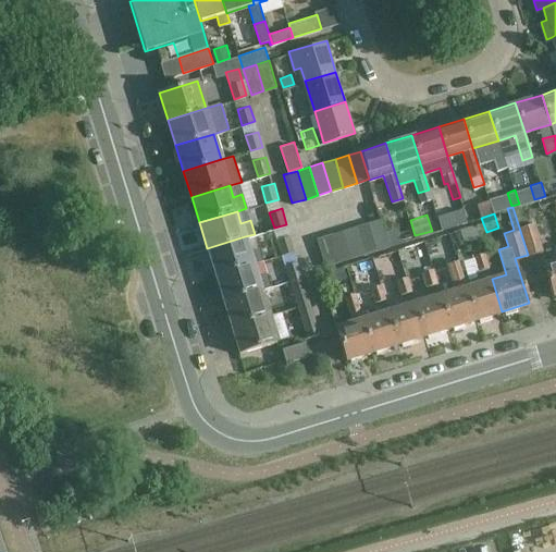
[(368,221),(377,249),(390,245),(381,217),(368,221)]
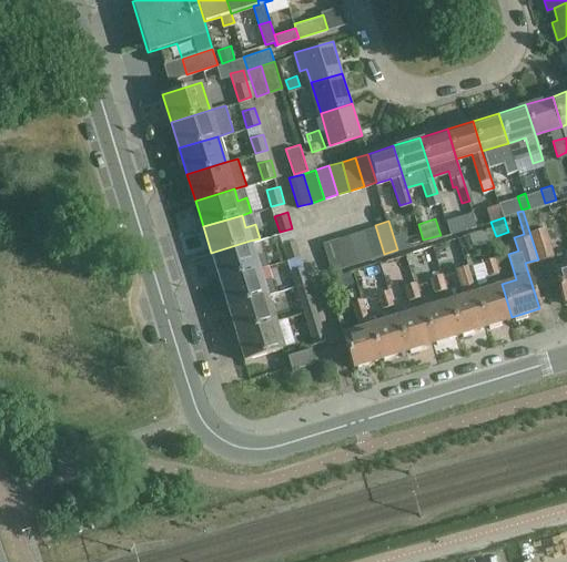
[(362,228),(371,257),(384,254),(375,225),(362,228)]
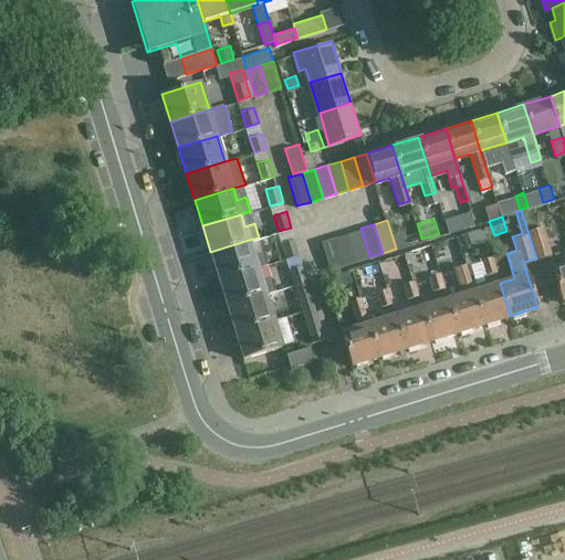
[(488,240),(484,226),(468,231),(470,241),(477,243),(488,240)]
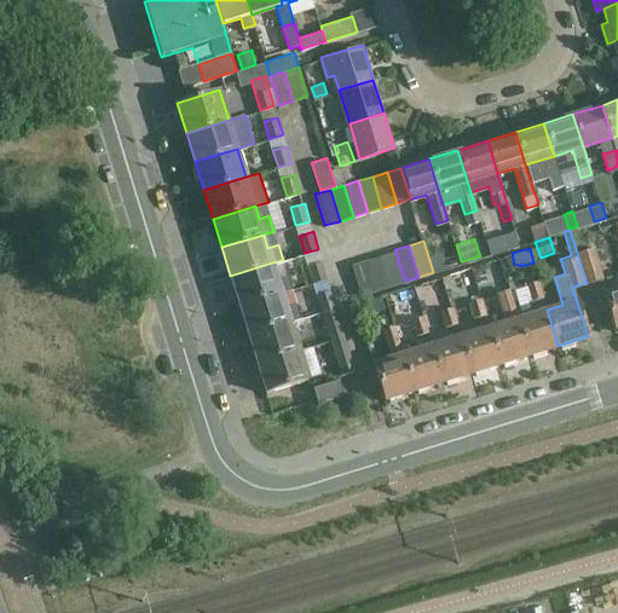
[(381,254),(390,285),(404,281),(394,249),(381,254)]
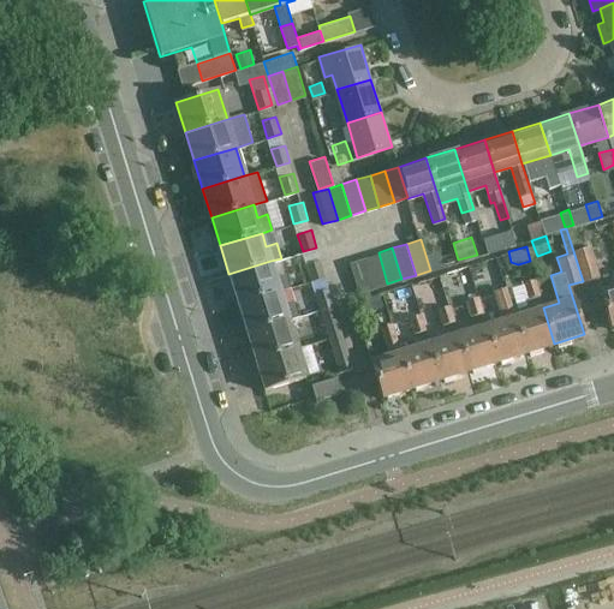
[(613,270),(613,276),(601,281),(598,275),(595,263),(591,264),(588,251),(574,255),(583,281),(591,309),(604,305),(610,326),(613,324),(613,270)]
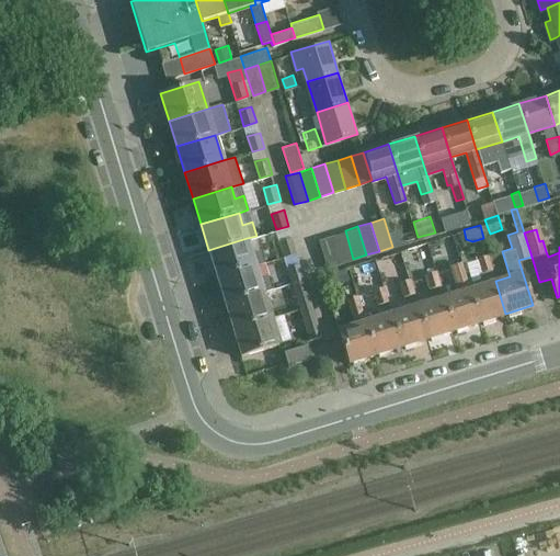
[(332,235),(340,263),(353,259),(345,230),(332,235)]
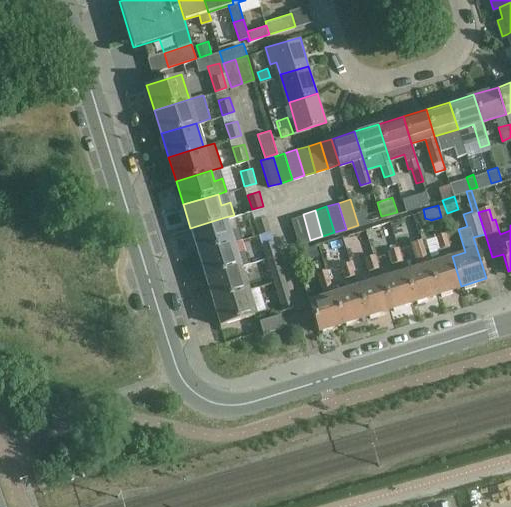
[(310,240),(303,214),(291,218),(298,244),(310,240)]
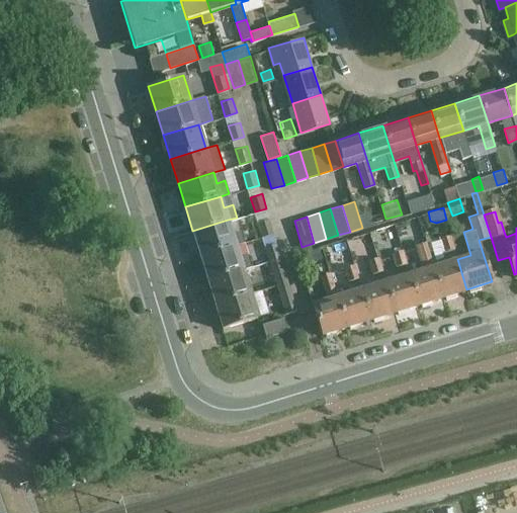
[(273,233),(269,218),(258,222),(262,236),(273,233)]
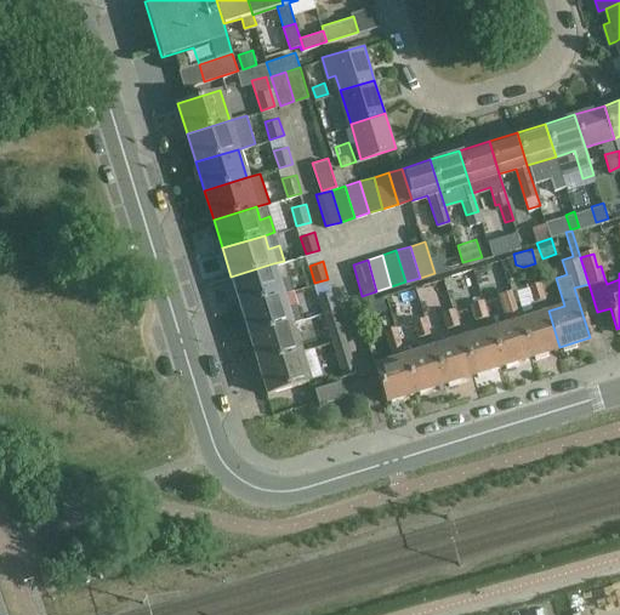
[(239,305),(282,292),(294,289),(290,274),(278,278),(273,263),(231,277),(239,305)]
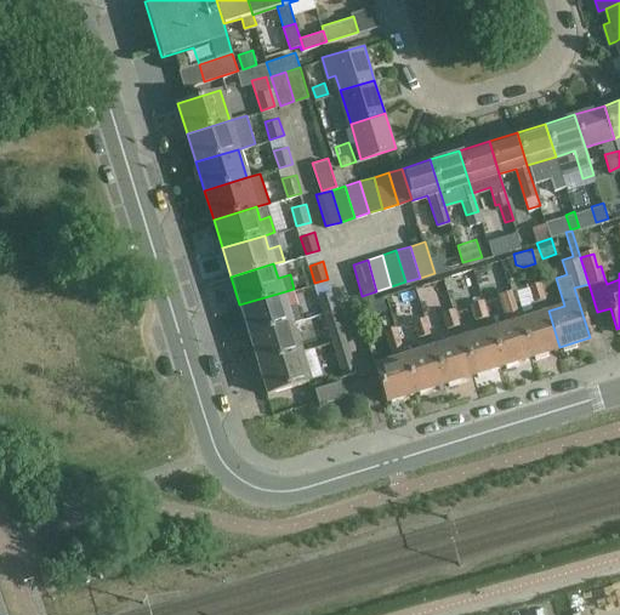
[(559,347),(549,311),(540,280),(528,284),(533,300),(530,301),(535,315),(521,320),(532,356),(559,347)]
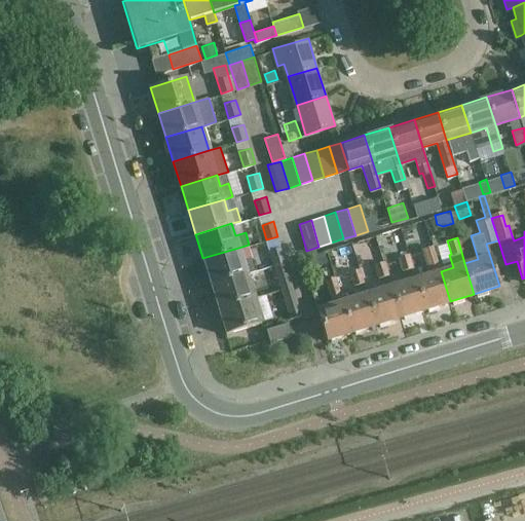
[(416,278),(425,309),(450,301),(441,271),(432,244),(421,248),(429,274),(416,278)]
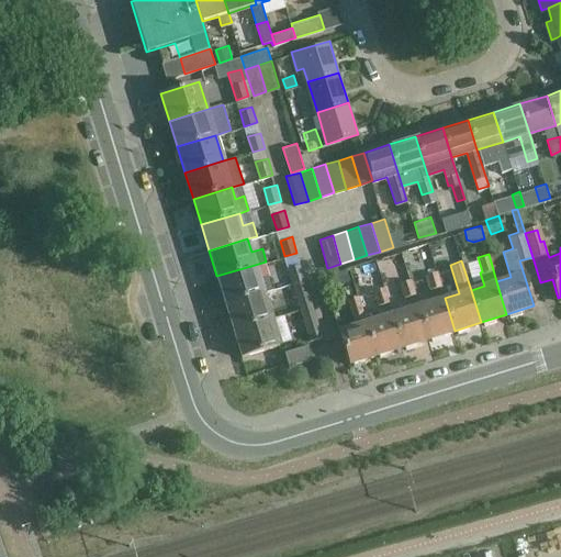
[(293,281),(305,278),(301,263),(288,266),(293,281)]
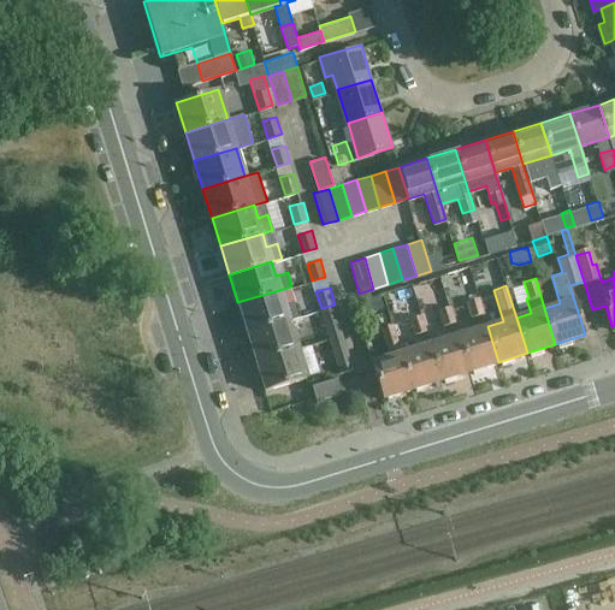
[(247,331),(289,319),(301,314),(296,301),(284,305),(279,290),(237,302),(247,331)]
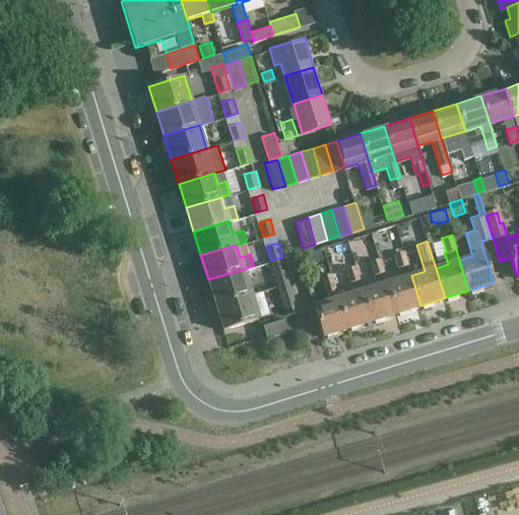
[(393,253),(398,266),(409,262),(405,249),(393,253)]
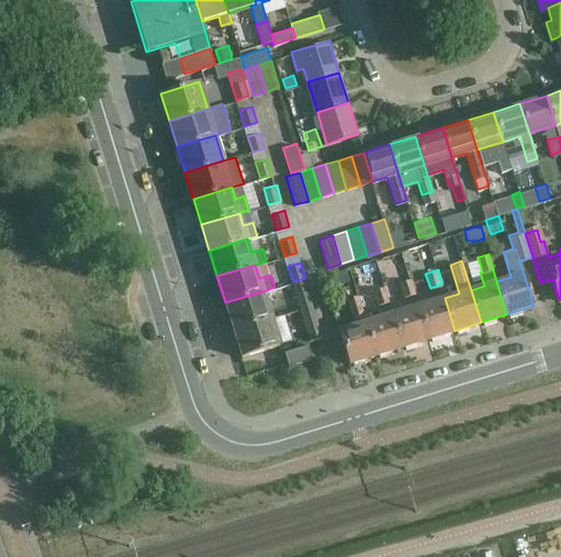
[(400,281),(404,296),(415,292),(411,277),(400,281)]
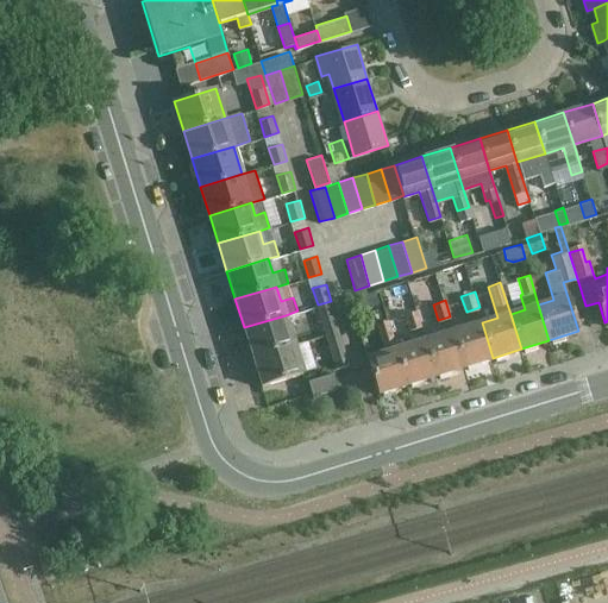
[(334,313),(331,301),(318,305),(326,333),(339,330),(334,313)]
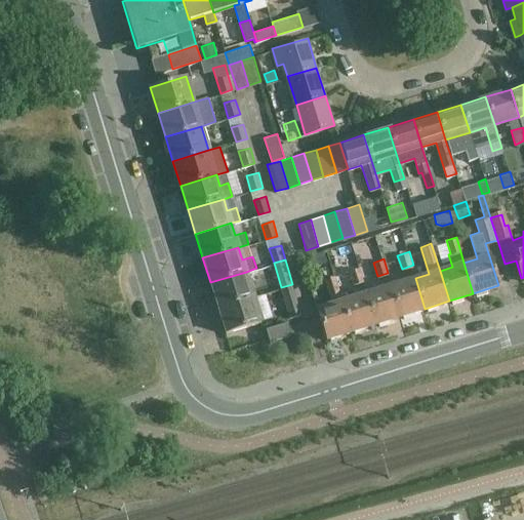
[(354,284),(364,280),(359,267),(349,270),(354,284)]
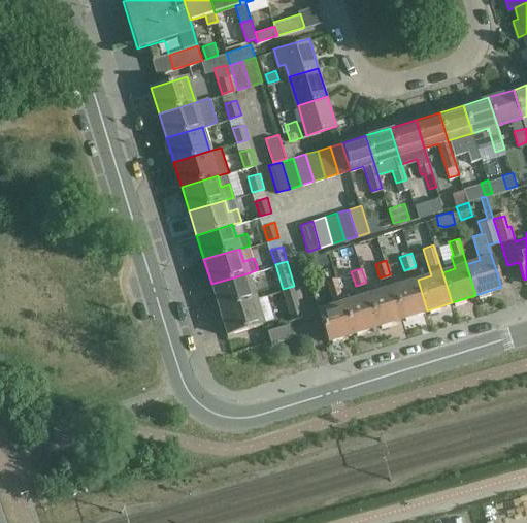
[(219,308),(255,297),(248,273),(211,284),(219,308)]
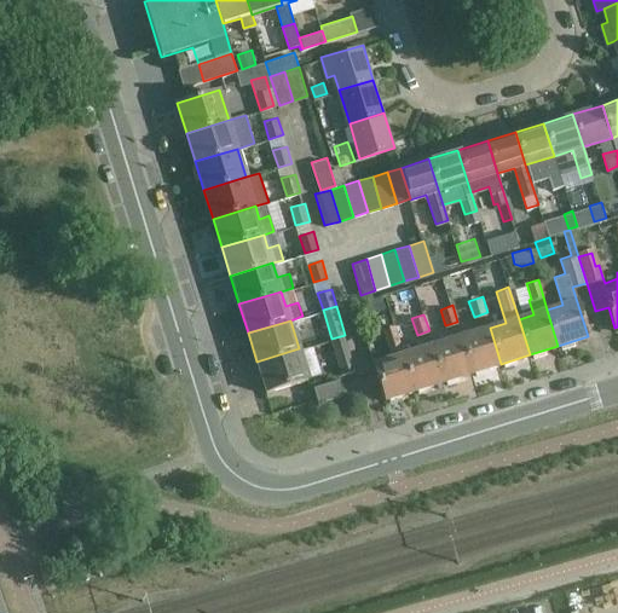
[(414,391),(404,354),(394,323),(382,327),(393,358),(375,364),(386,399),(414,391)]
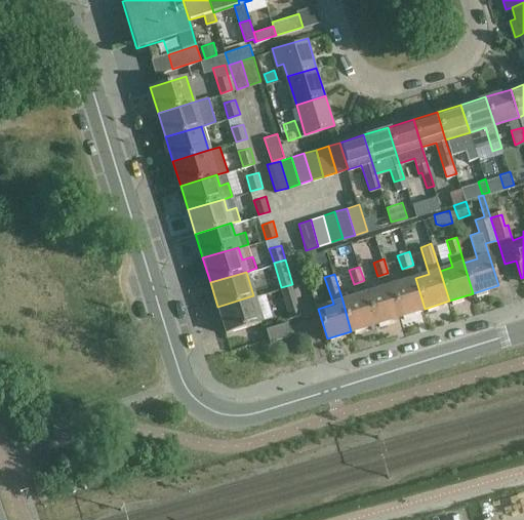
[(391,286),(400,316),(425,309),(415,278),(391,286)]
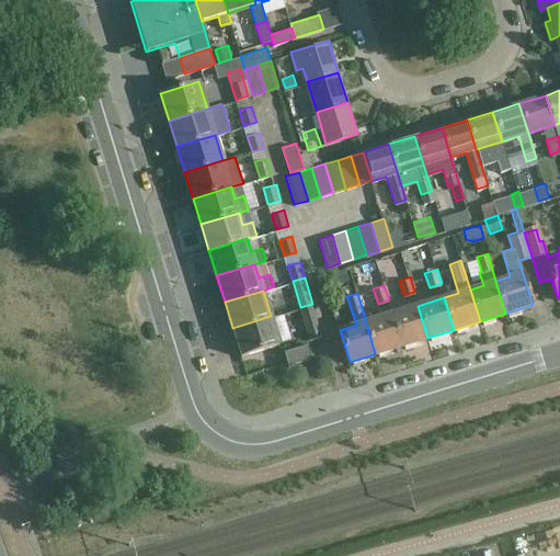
[(312,304),(300,307),(308,331),(320,328),(312,304)]
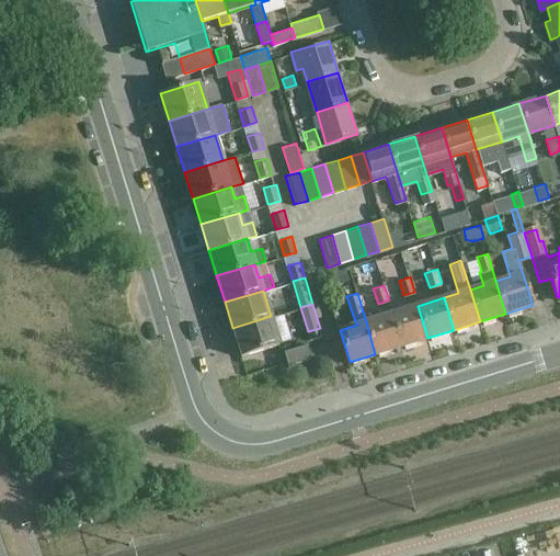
[(391,314),(401,345),(427,338),(418,306),(391,314)]
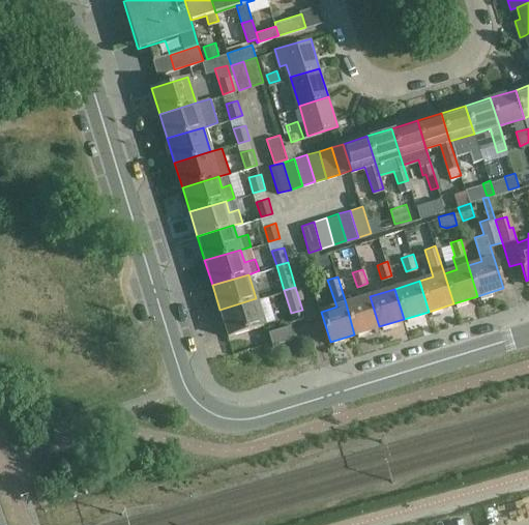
[(379,326),(370,296),(346,303),(354,334),(379,326)]
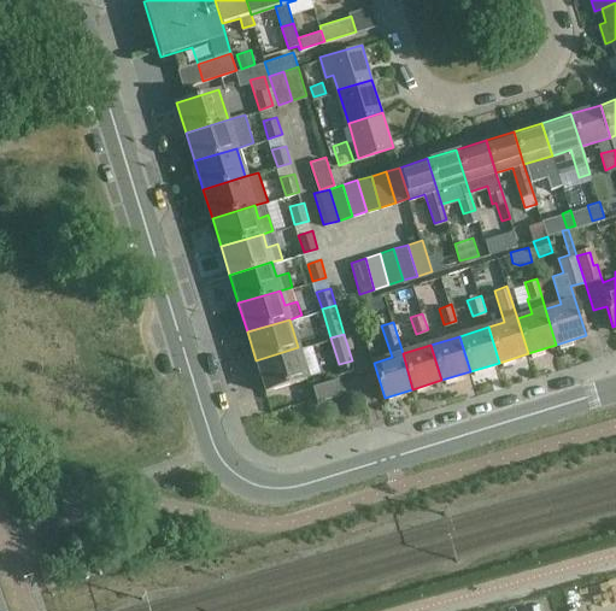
[(298,347),(256,360),(265,389),(308,376),(298,347)]
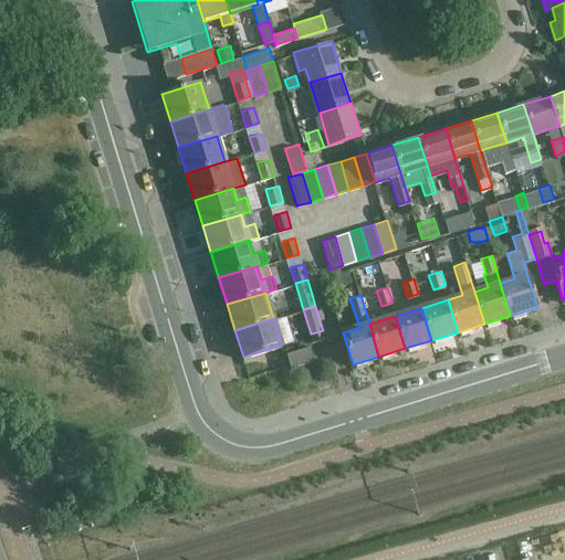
[(286,333),(289,345),(310,340),(306,328),(286,333)]
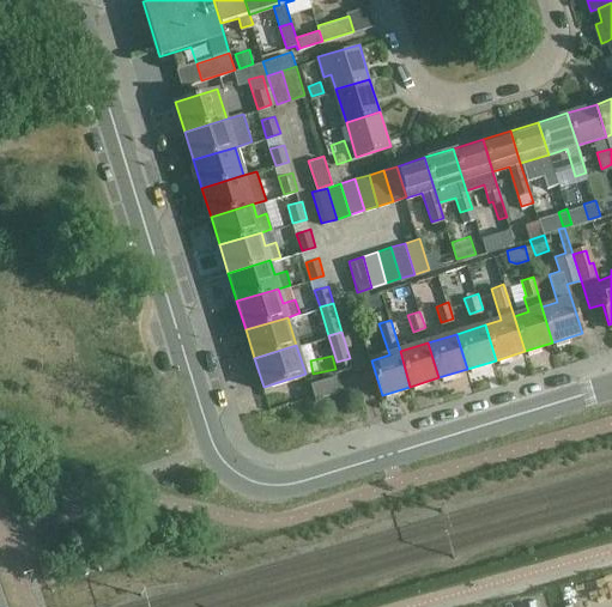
[(315,400),(341,392),(337,376),(310,383),(315,400)]
